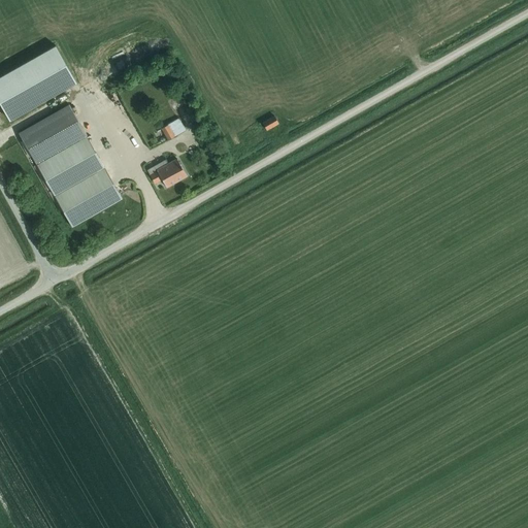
[(55,44),(0,75),(0,100),(10,119),(76,81),(55,44)]
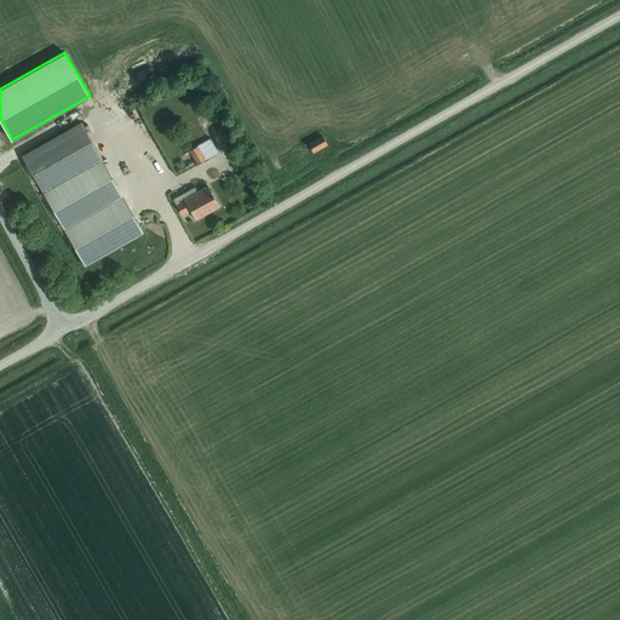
[(143,233),(102,159),(80,121),(21,154),(84,265),(143,233)]
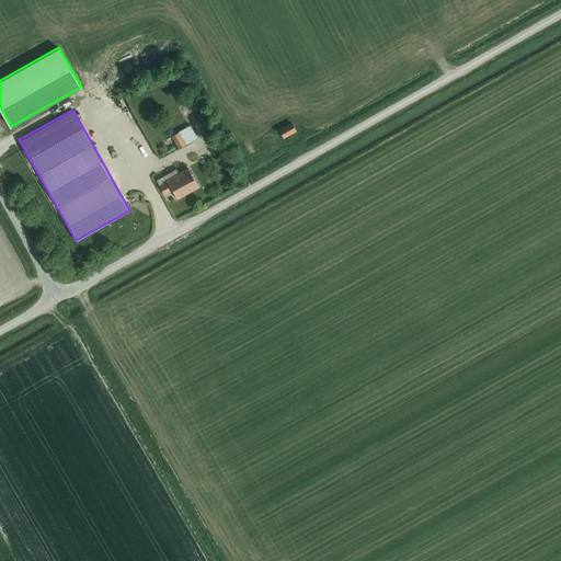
[(278,129),(283,137),(296,130),(292,123),(278,129)]
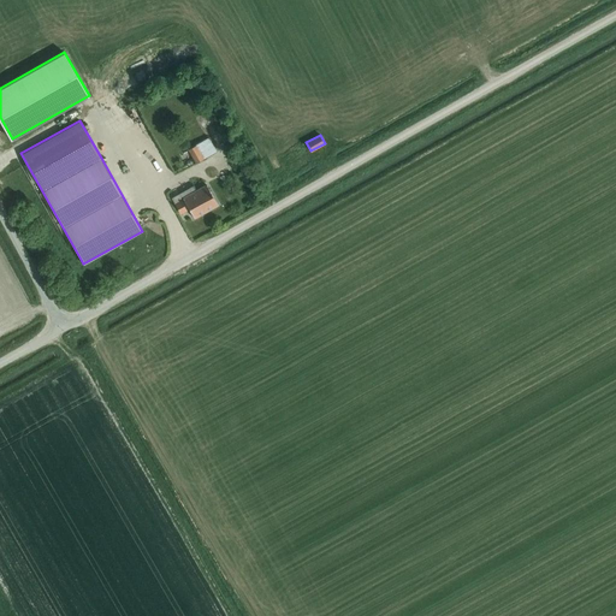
[(215,150),(208,137),(188,148),(196,163),(215,150)]
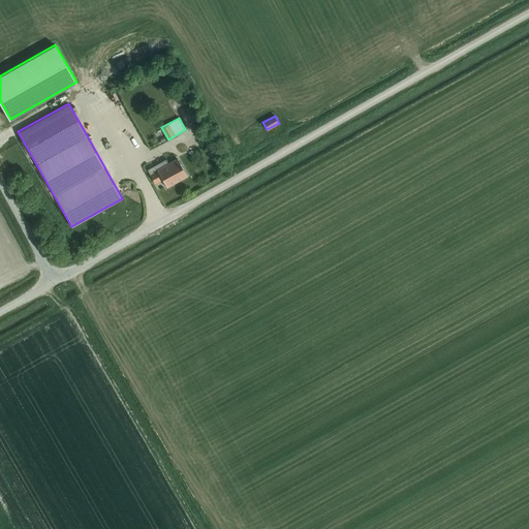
[(177,158),(157,169),(157,170),(150,175),(154,183),(162,179),(166,187),(167,186),(186,176),(187,176),(177,158)]
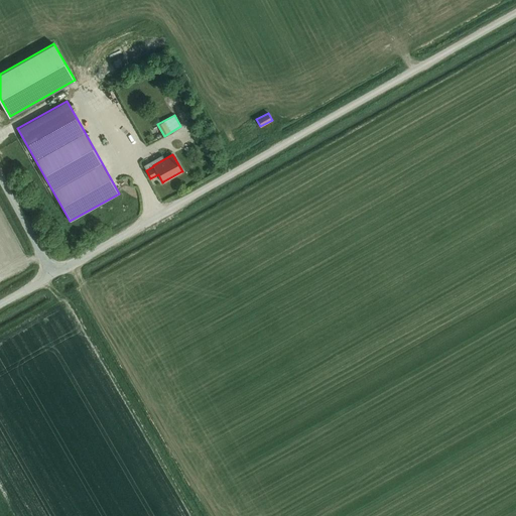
All buildings are outlined.
